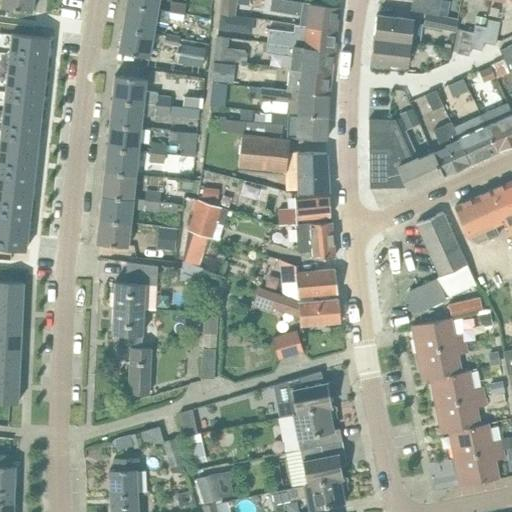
[(32,12),(33,0),(1,0),(1,7),(32,12)]
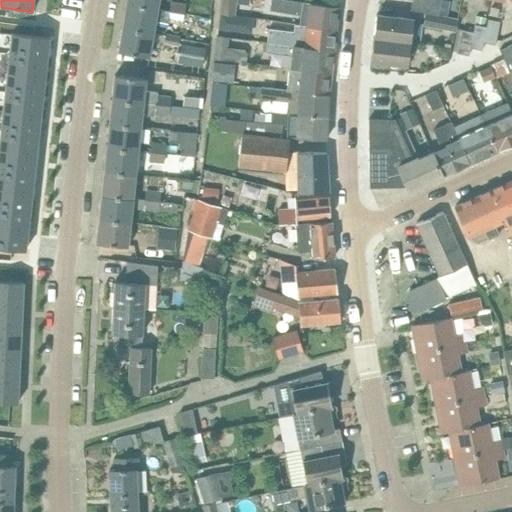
[(235,16),(236,0),(220,0),(219,14),(235,16)]
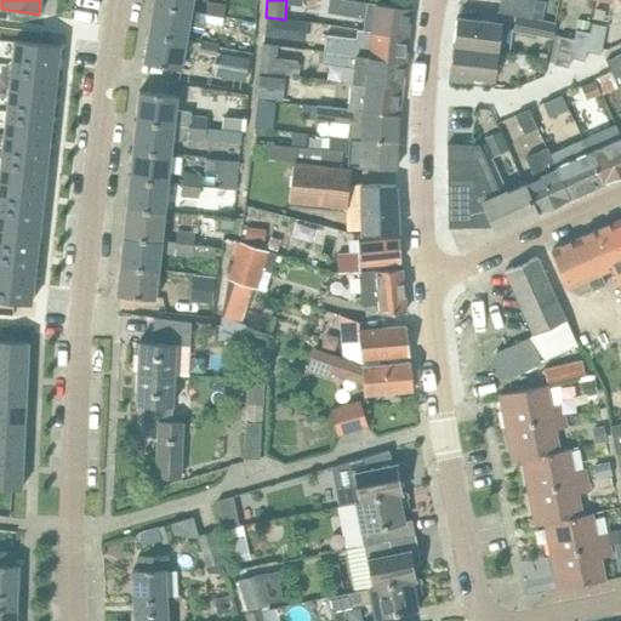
[(411,9),(387,6),(351,0),(329,0),(328,12),(365,17),(363,30),(357,29),(357,30),(370,34),(408,35),(411,9)]
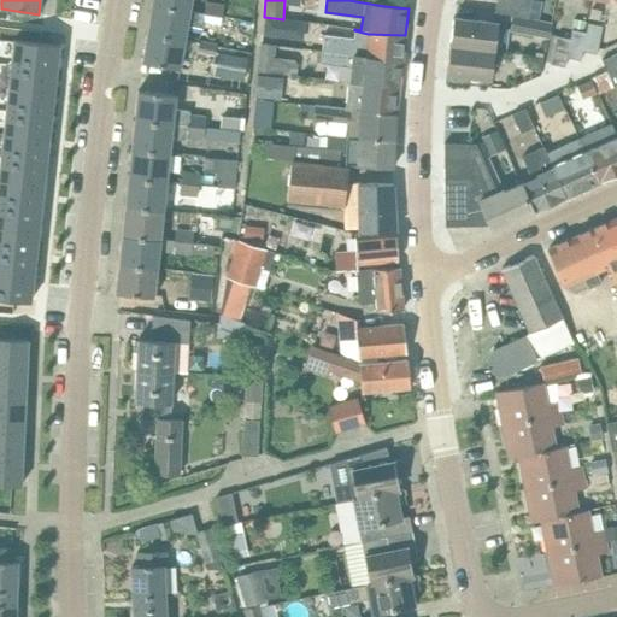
[(497,0),(495,11),(526,17),(538,19),(540,4),(529,3),(529,0),(497,0)]
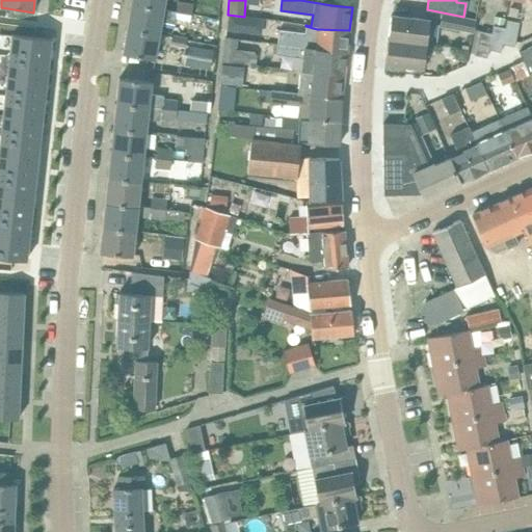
[(193,4),(179,1),(177,10),(191,14),(193,4)]
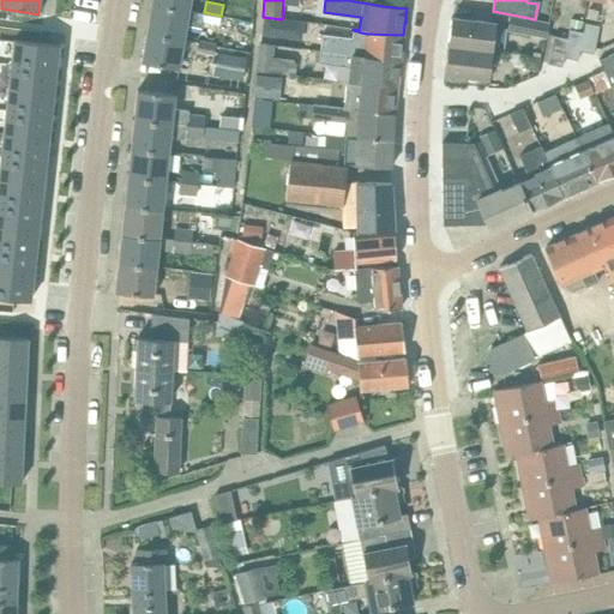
[(218,28),(221,16),(204,12),(188,10),(151,2),(146,32),(184,38),(186,26),(202,29),(202,25),(218,28)]
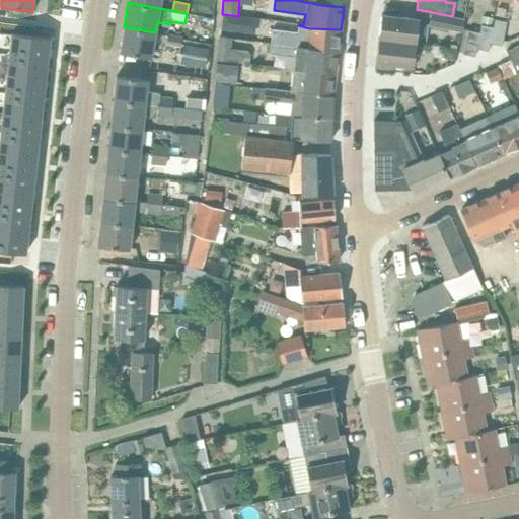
[(416,44),(419,19),(381,14),(378,39),(416,44)]
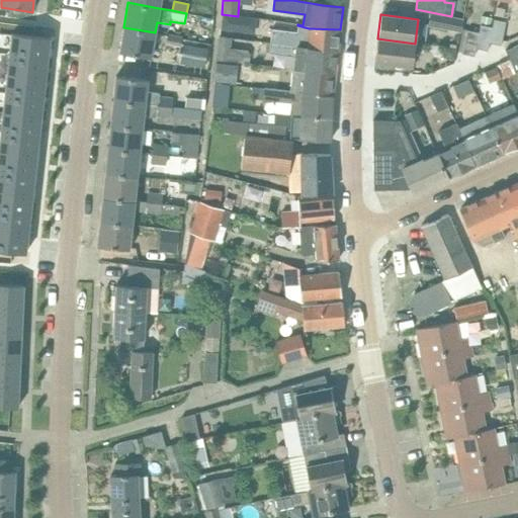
[(460,32),(462,21),(431,15),(428,26),(460,32)]
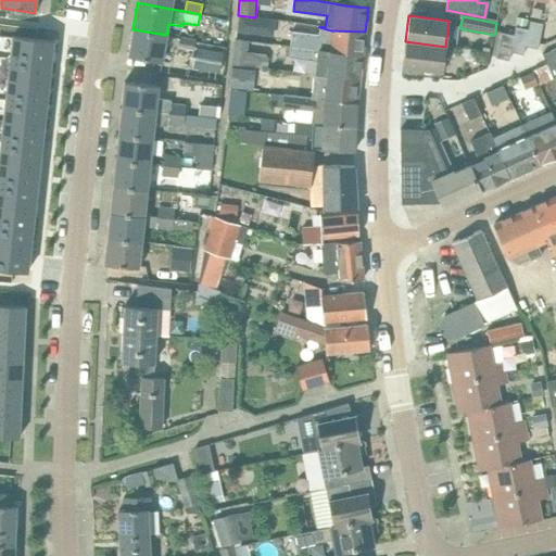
[(536,49),(542,24),(529,21),(528,29),(525,47),(536,49)]
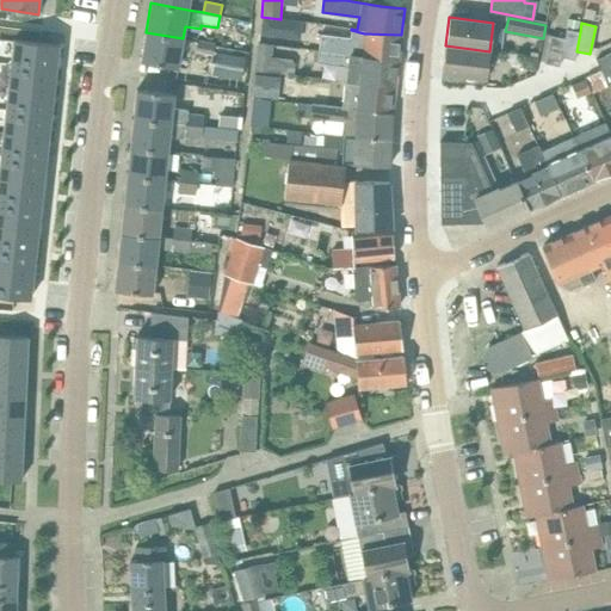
[(397,61),(401,35),(364,34),(351,30),(350,37),(320,35),(319,49),(362,56),(397,61)]
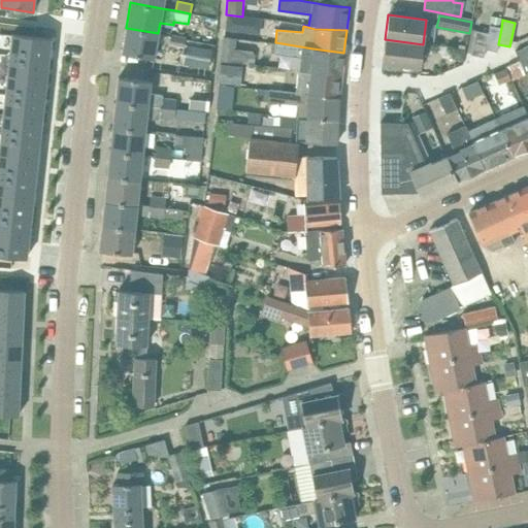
[(496,53),(498,44),(501,28),(489,26),(487,33),(488,34),(485,50),(496,53)]
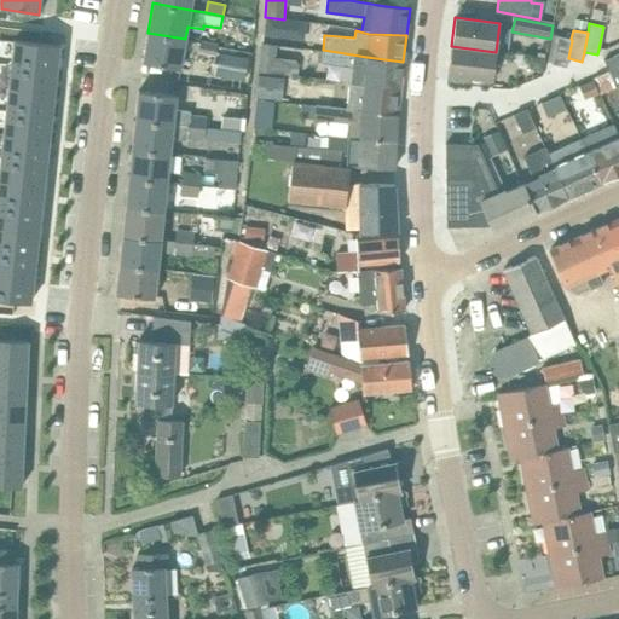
[(180,69),(185,39),(148,33),(143,62),(180,69)]
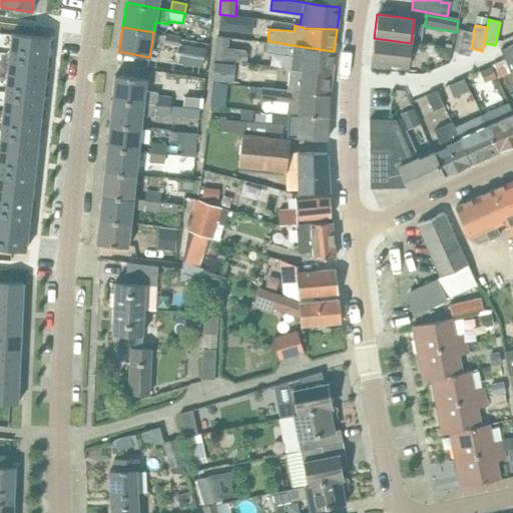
[(469,56),(471,48),(474,33),(473,32),(462,30),(457,54),(469,56)]
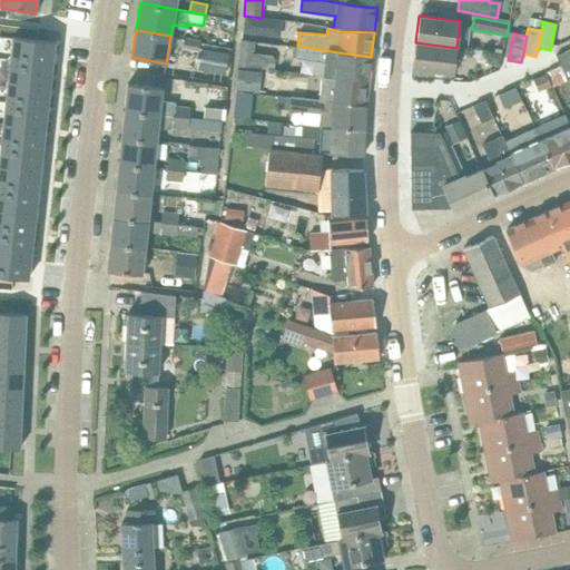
[(12,37),(10,59),(52,64),(55,41),(20,38),(12,37)]
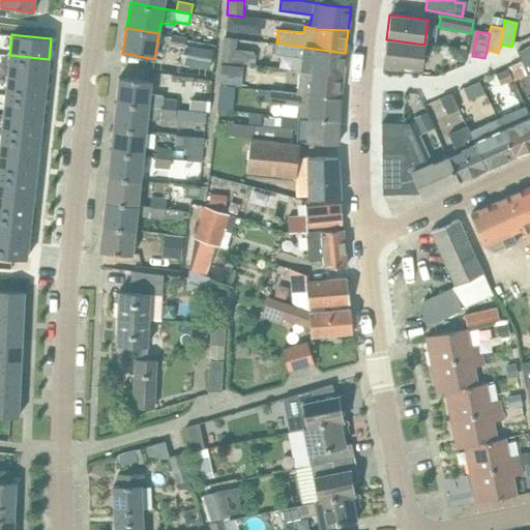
[(184,49),(186,37),(171,34),(169,46),(184,49)]
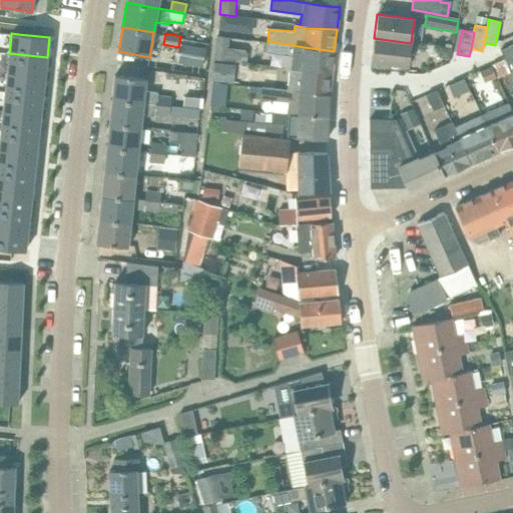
[(226,61),(229,37),(216,36),(213,59),(226,61)]
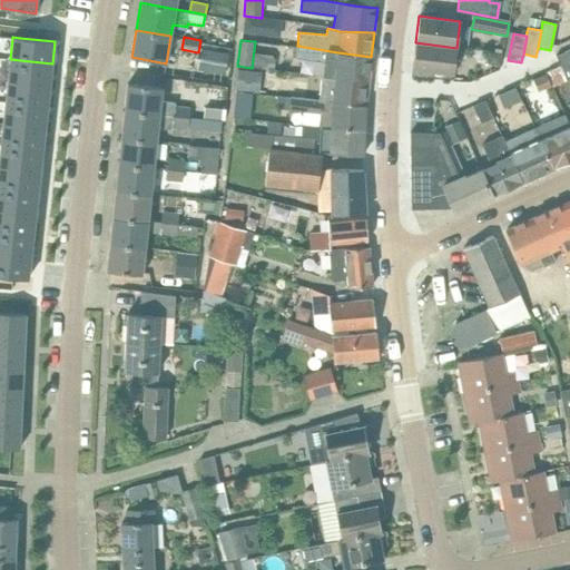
[(263,55),(285,58),(287,45),(264,42),(263,55)]
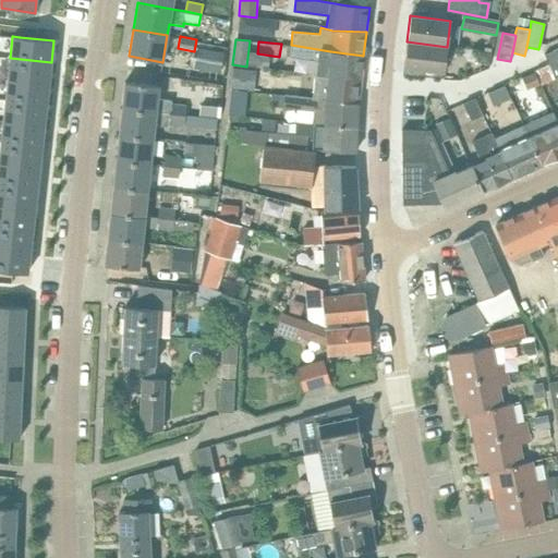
[(445,71),(447,47),(407,41),(404,67),(445,71)]
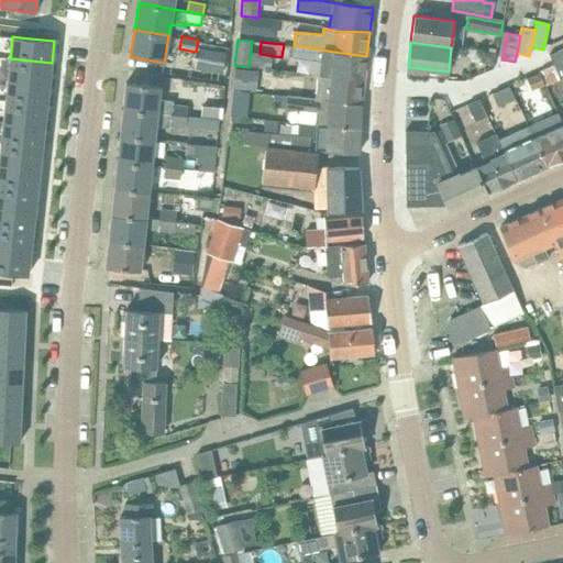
[(364,80),(366,56),(333,52),(294,45),(291,58),(322,62),(320,74),(364,80)]
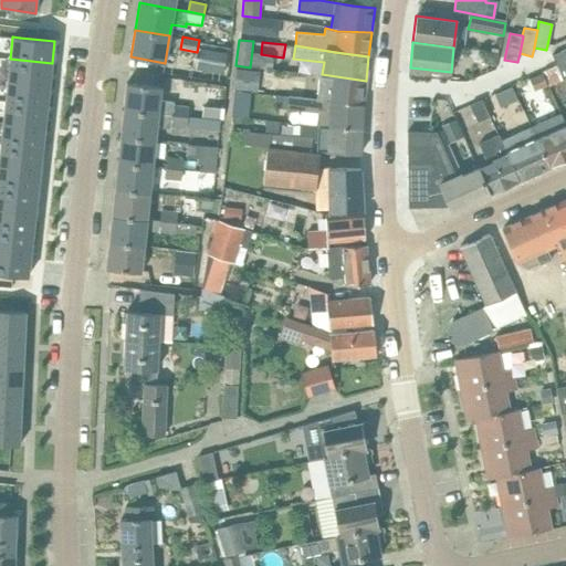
[(563,80),(565,77),(565,48),(552,54),(563,80)]
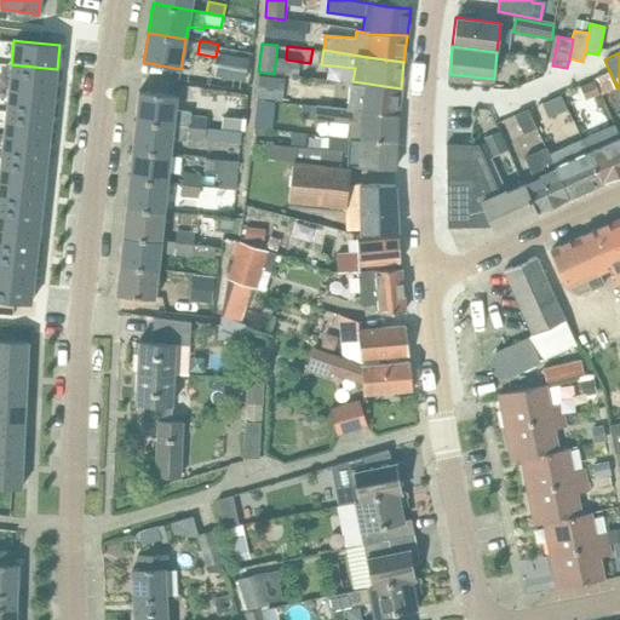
[(245,81),(248,58),(219,53),(216,76),(245,81)]
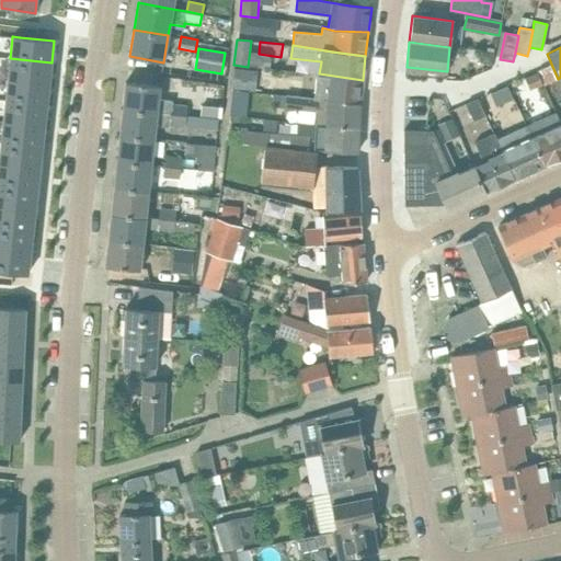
[(491,64),(493,53),(482,50),(481,58),(483,63),(491,64)]
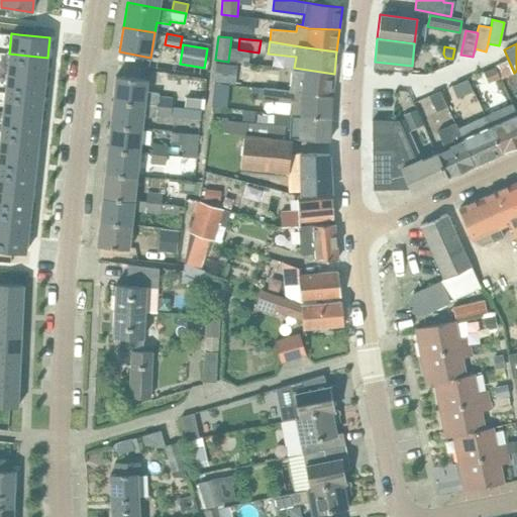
[(9,54),(7,73),(45,78),(46,62),(47,58),(9,54)]
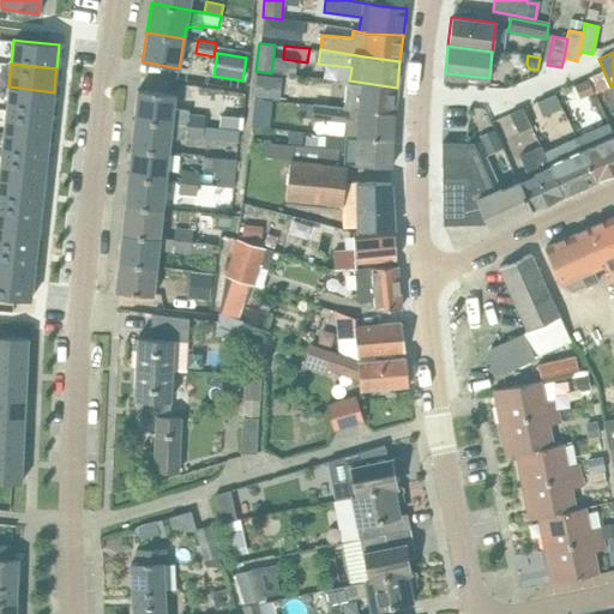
[(280,102),(282,79),(258,76),(256,98),(280,102)]
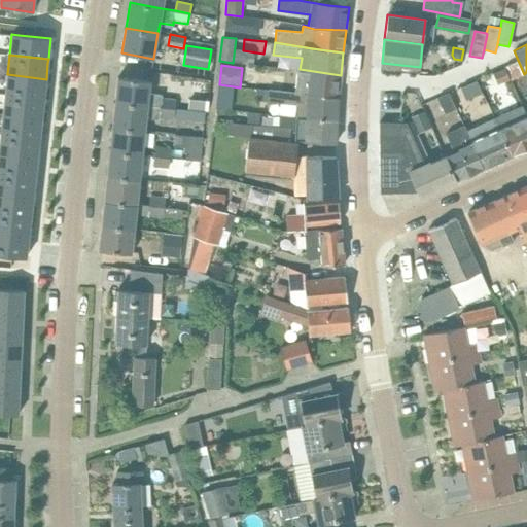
[(341,75),(300,69),(300,70),(297,70),(294,92),(338,98),(341,75)]
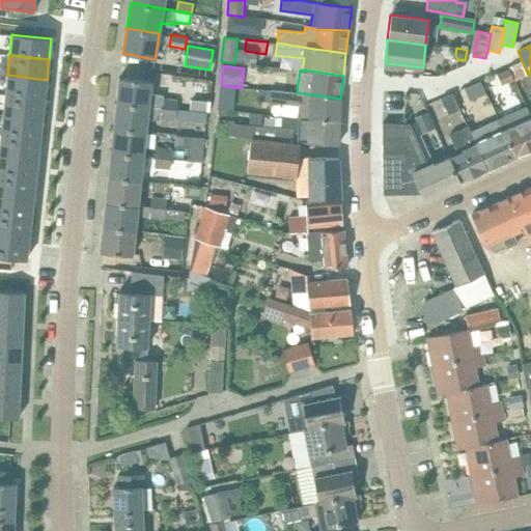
[(502,85),(513,80),(509,70),(497,75),(502,85)]
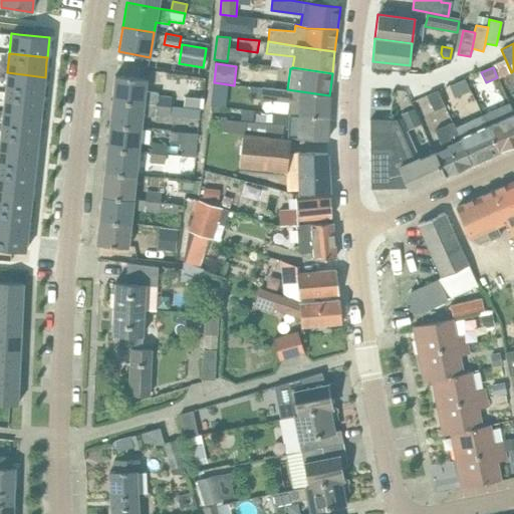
[(7,72),(5,92),(43,96),(44,85),(45,77),(7,72)]
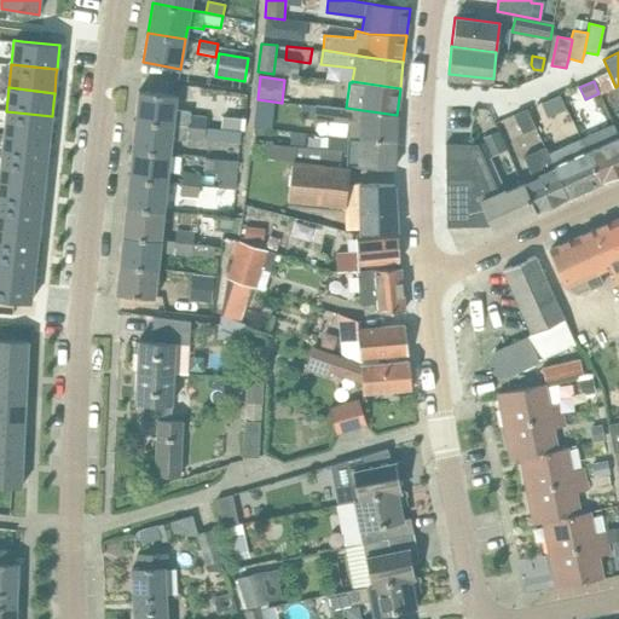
[(206,128),(206,126),(207,116),(191,115),(191,111),(174,110),(175,94),(138,91),(136,120),(206,128)]
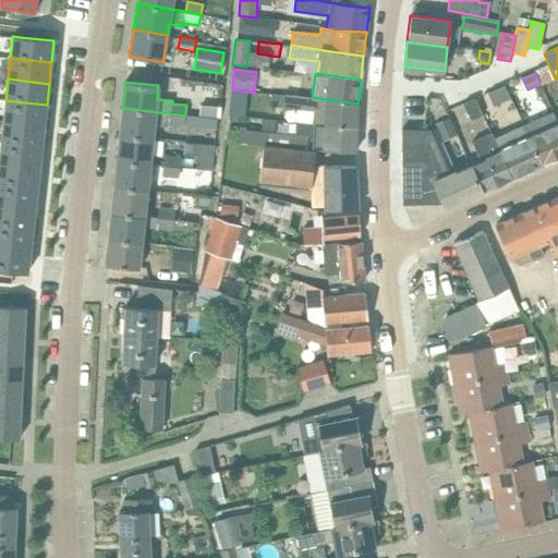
[(507,87),(489,95),(495,107),(512,99),(507,87)]
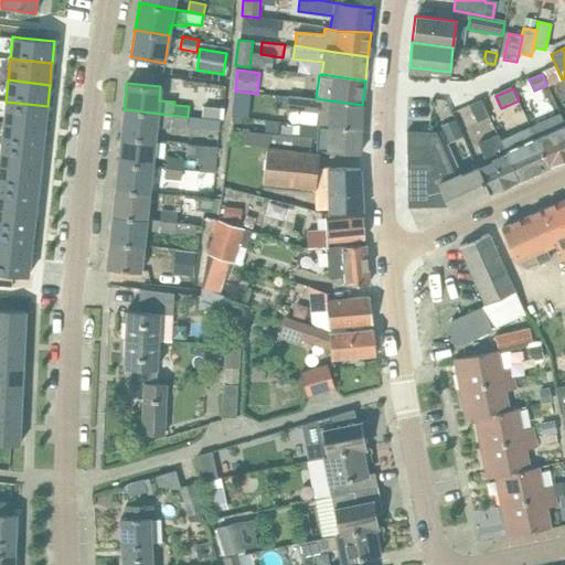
[(316,99),(278,95),(277,108),(320,113),(319,126),(361,129),(362,105),(316,98),(316,99)]
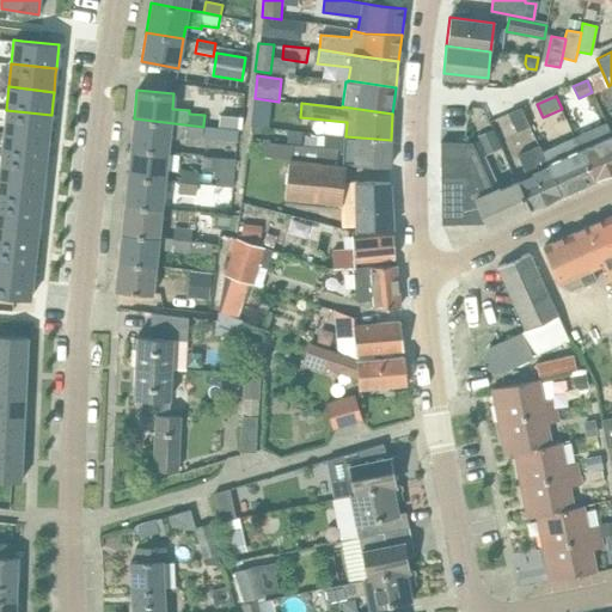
[(516,133),(530,126),(521,108),(508,114),(516,133)]
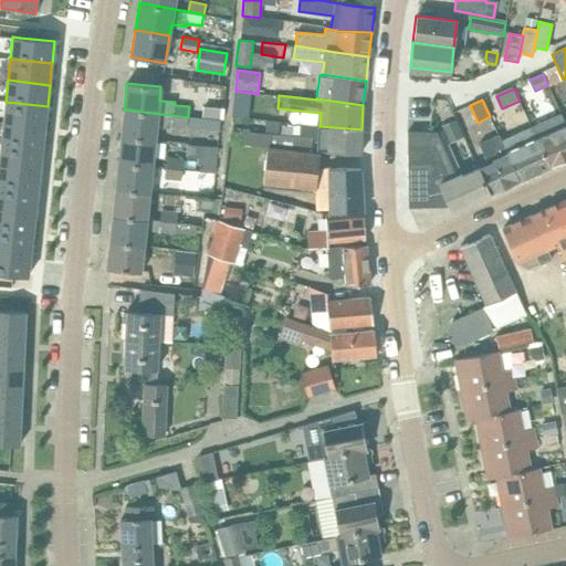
[(6,102),(3,123),(44,127),(45,121),(48,106),(6,102)]
